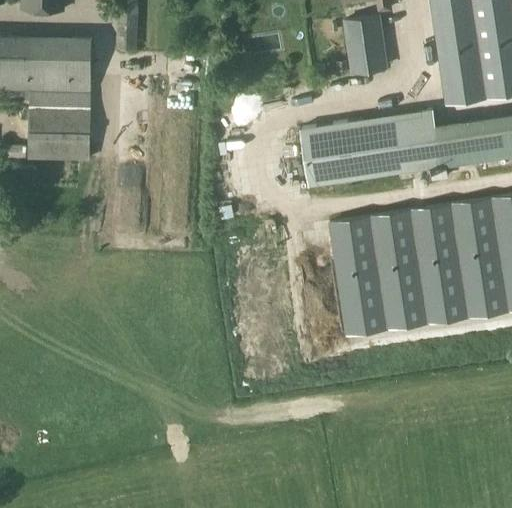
[(21,0),(21,11),(64,12),(64,0),(21,0)]
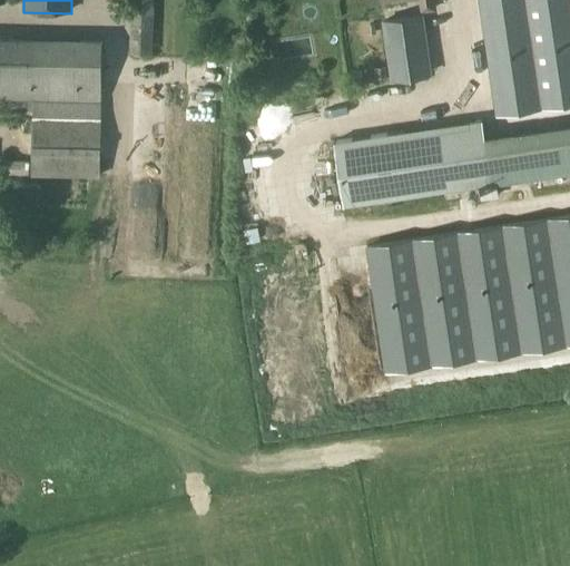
[(380,0),(381,7),(419,1),(420,16),(434,13),(432,0),(380,0)]
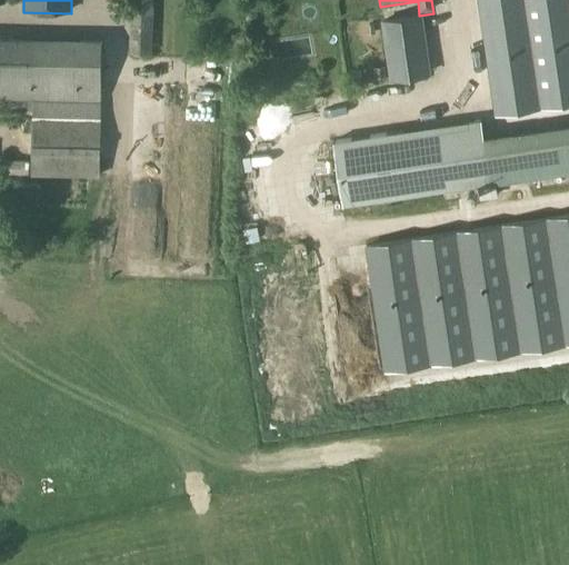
[(568,0),(476,0),(493,120),(568,108),(568,0)]
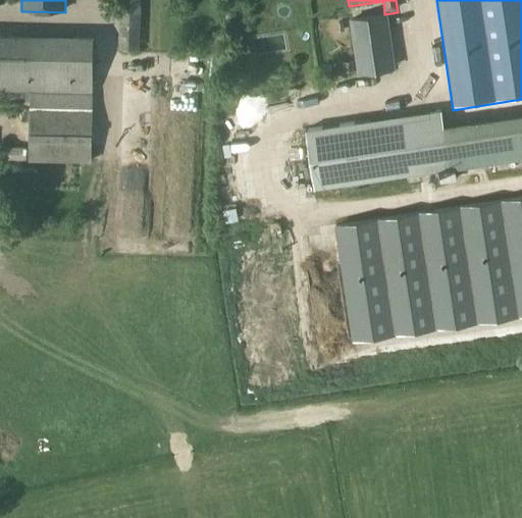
[(394,70),(385,17),(351,22),(359,74),(394,70)]
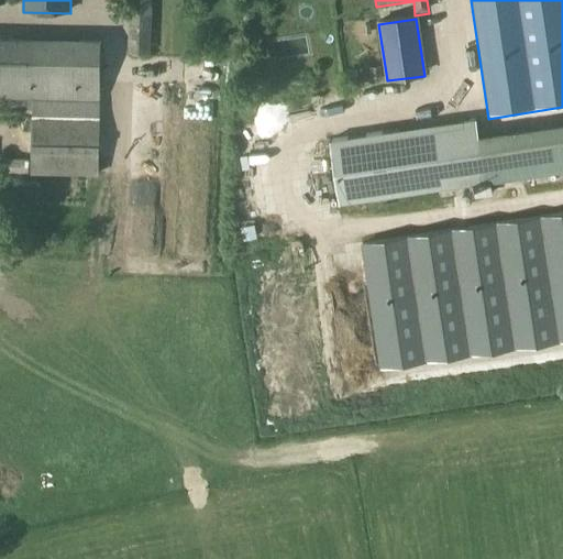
[(0,40),(0,100),(32,101),(31,176),(95,177),(97,42),(0,40)]
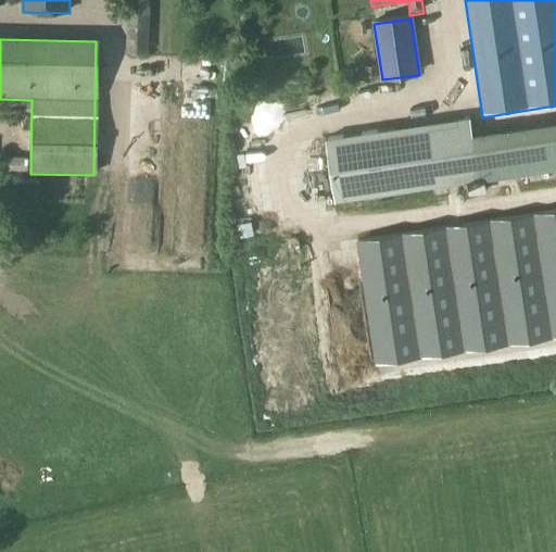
[(478,184),(555,172),(555,125),(487,135),(470,137),(468,120),(324,141),(332,203),(477,182),(478,184)]
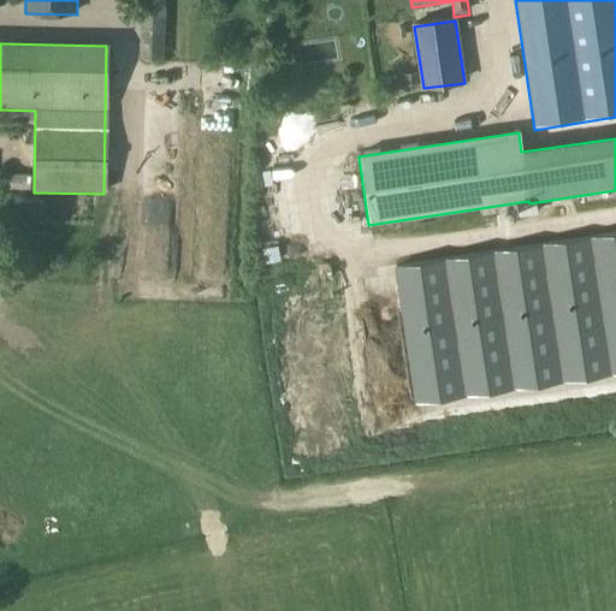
[(19,177),(0,178),(0,195),(21,194),(19,177)]
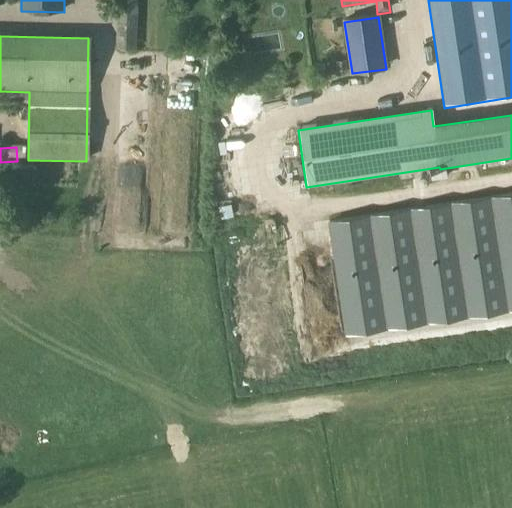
[(511,197),(329,224),(346,337),(511,312),(511,197)]
